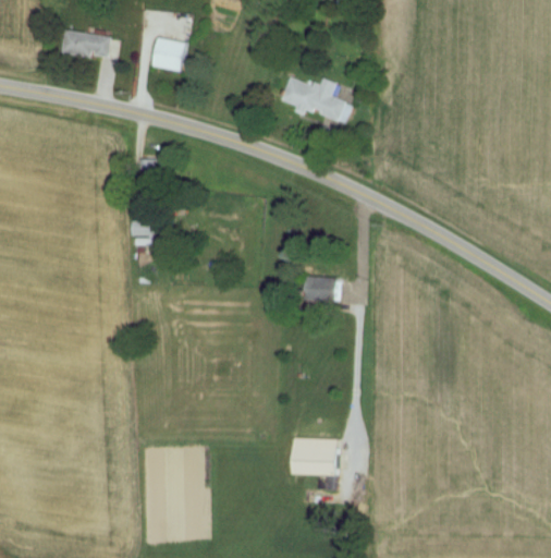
[(64,29),(60,53),(113,62),(117,39),(64,29)]
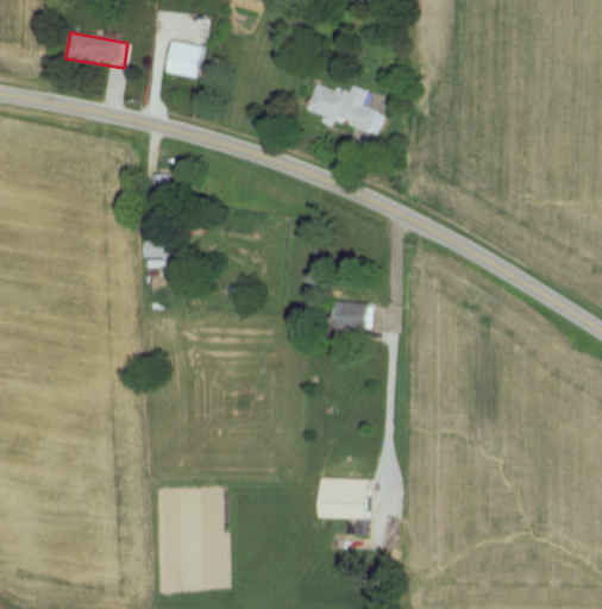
[(202,48),(171,41),(165,73),(196,79),(202,48)]
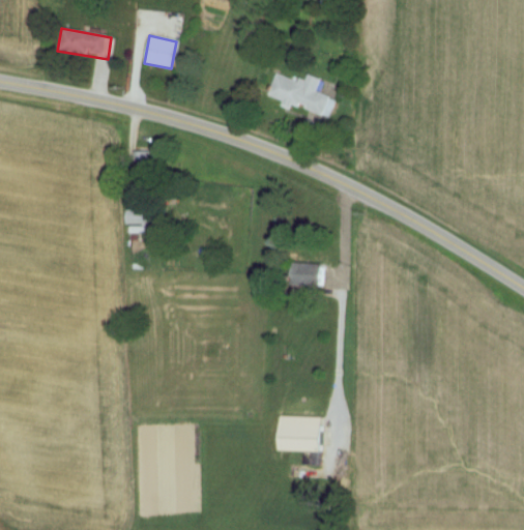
[(319,79),(307,74),(301,84),(275,72),(266,95),(325,119),(333,99),(314,91),(319,79)]
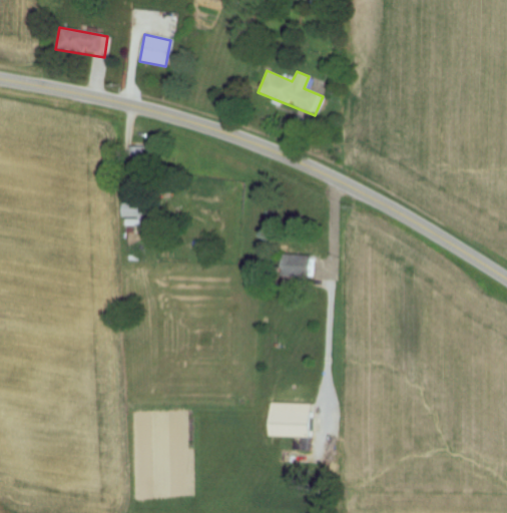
[(145,175),(145,143),(130,143),(130,175),(145,175)]
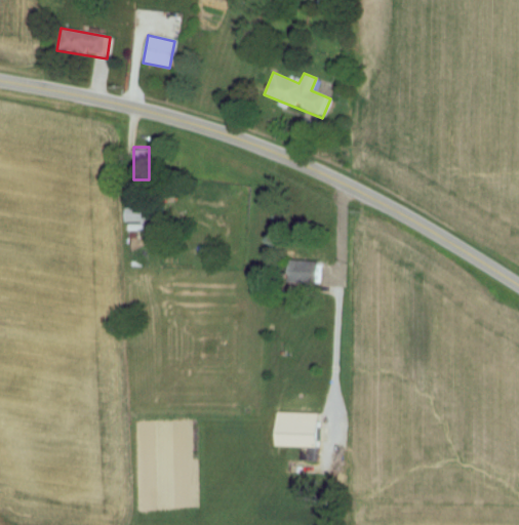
[(144,207),(123,207),(123,221),(144,221),(144,207)]
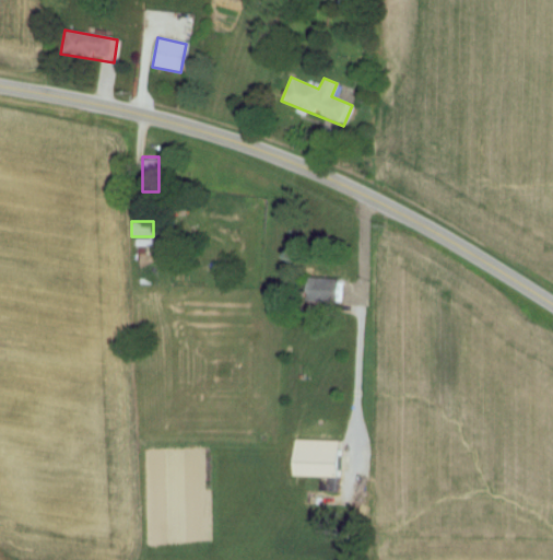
[(340,278),(306,278),(306,302),(340,302),(340,278)]
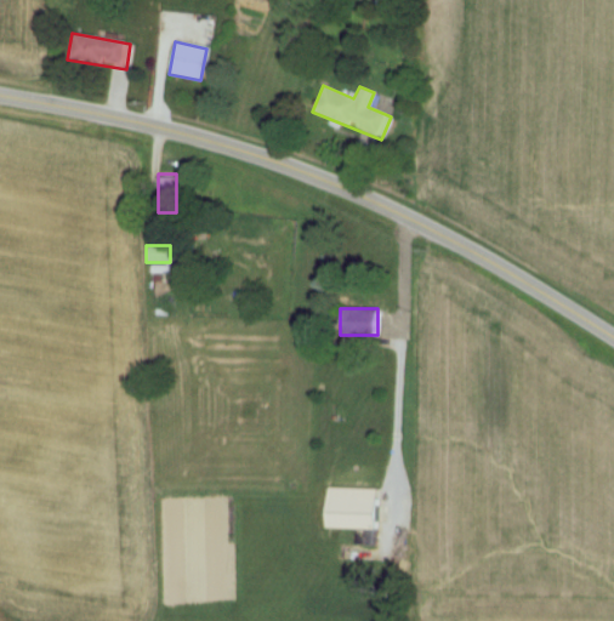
[(376,497),(324,497),(324,529),(376,529),(376,497)]
